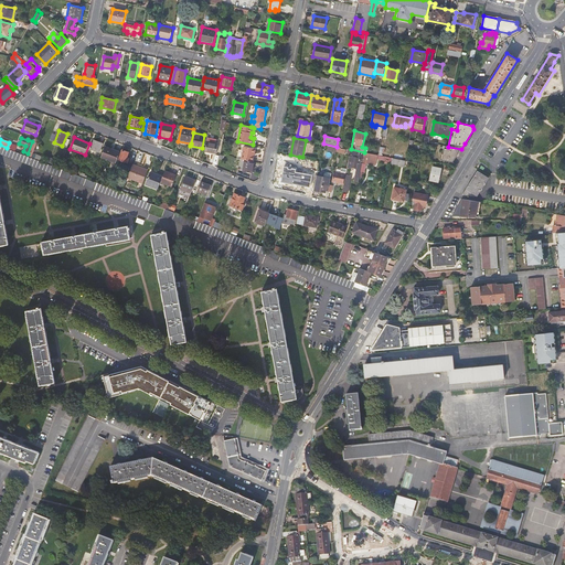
[(216,140),(208,139),(205,151),(216,153),(219,144),(216,144),(216,140)]
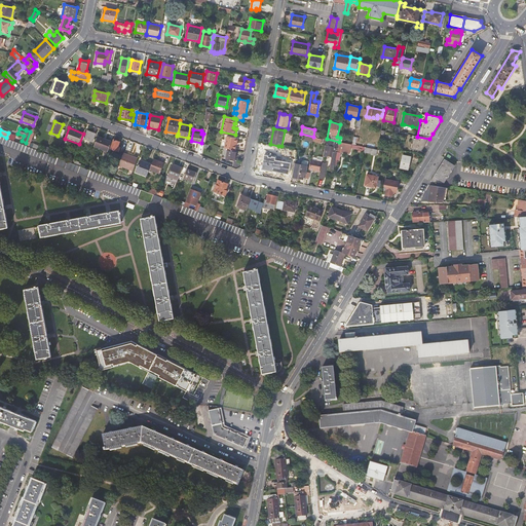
[(96,134),(87,130),(84,139),(92,142),(96,134)]
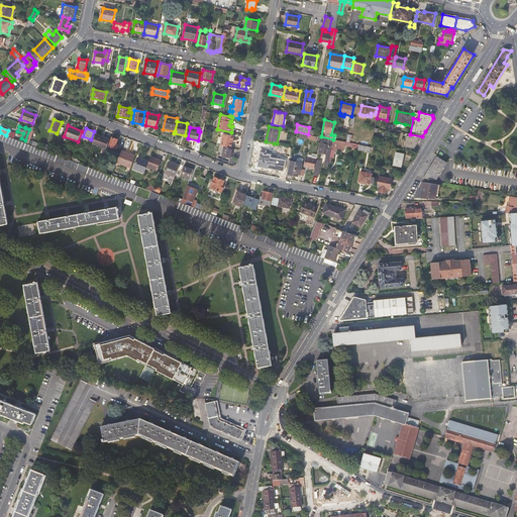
[(0,140),(338,271),(340,265),(0,133),(0,140)]
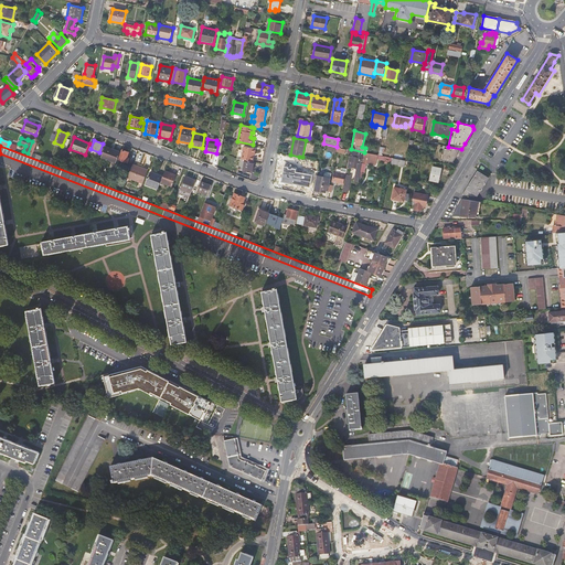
[(120,151),(105,146),(102,157),(116,162),(120,151)]
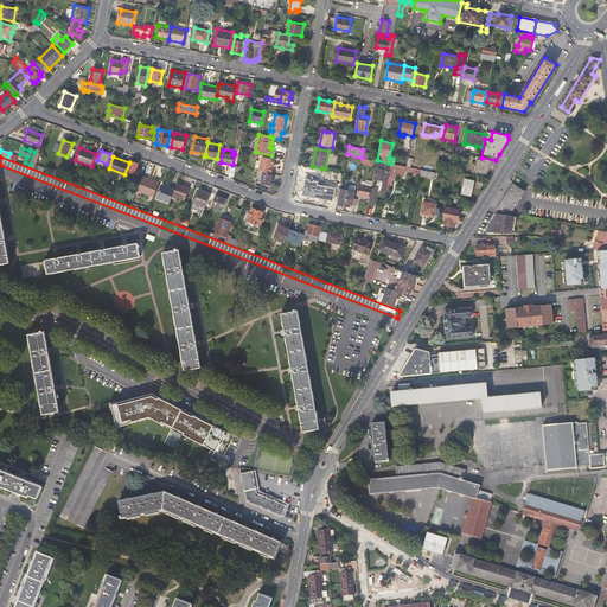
[(486,173),(496,160),(481,158),(478,157),(475,171),(477,172),(477,177),(486,178),(486,173)]
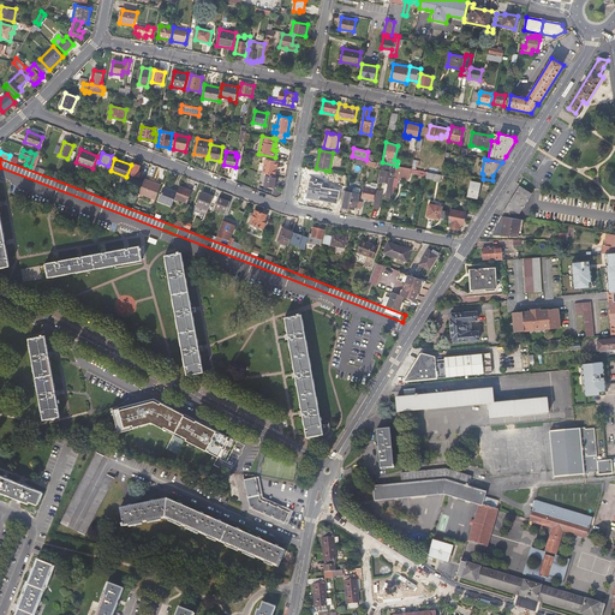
[(263,163),(261,173),(267,174),(278,175),(279,168),(280,162),(268,160),(267,165),(263,163)]
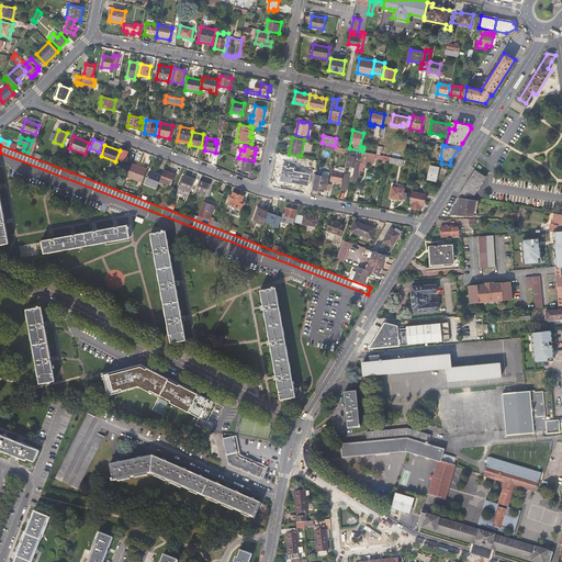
[(347,167),(356,168),(352,181),(357,181),(361,159),(362,152),(349,148),(345,167),(347,167)]
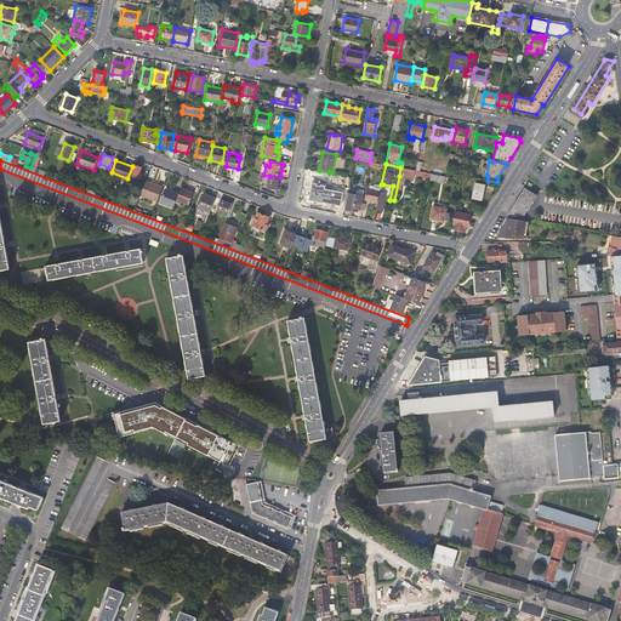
[(138,178),(140,172),(142,167),(135,165),(131,176),(138,178)]
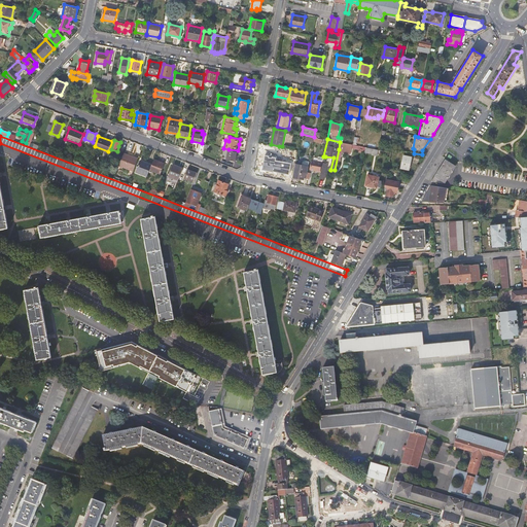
[(353,144),(340,142),(339,149),(351,152),(353,144)]
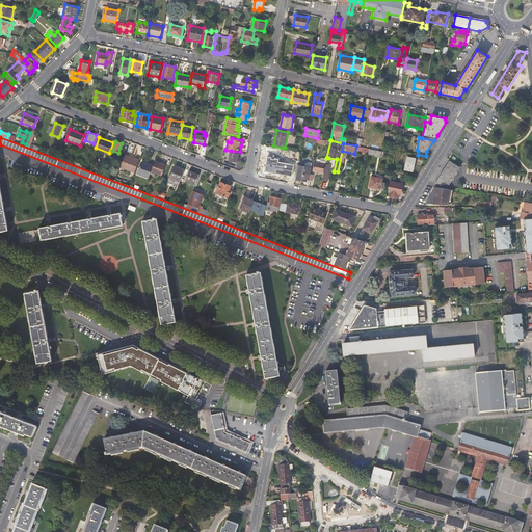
[(237,162),(240,152),(231,151),(229,160),(237,162)]
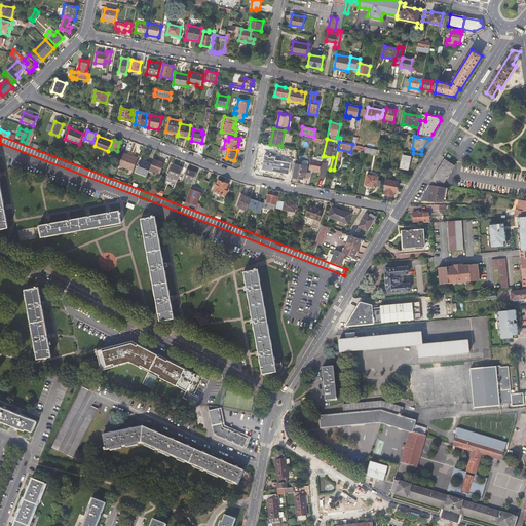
[(138,158),(124,152),(122,155),(120,163),(119,165),(133,171),(138,158)]
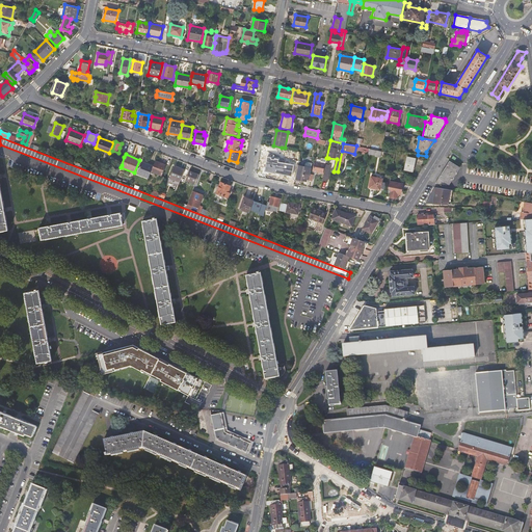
[(323,173),(326,158),(319,156),(318,163),(315,163),(313,170),(323,173)]
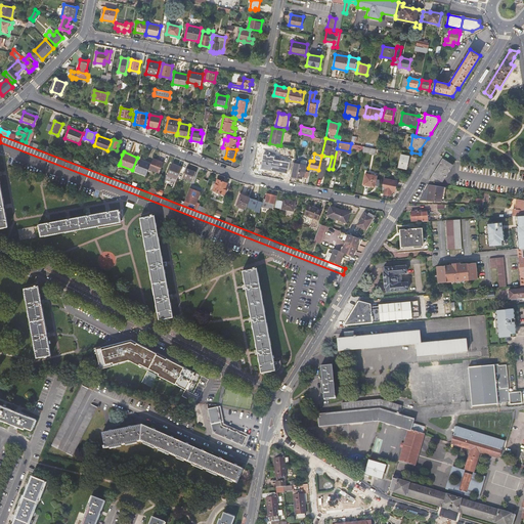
[(409,156),(401,155),(399,167),(407,169),(409,156)]
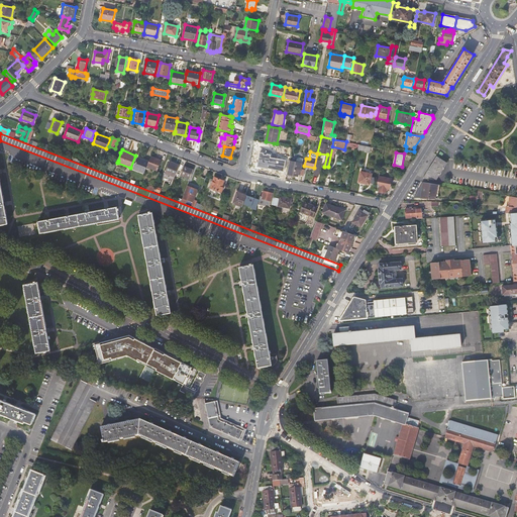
[(162,161),(150,157),(148,162),(146,170),(150,171),(151,169),(158,171),(162,161)]
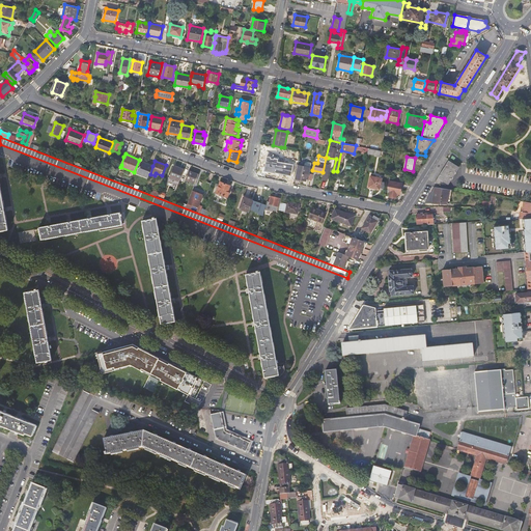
[(449,185),(459,167),(449,161),(443,172),(439,178),(449,185)]
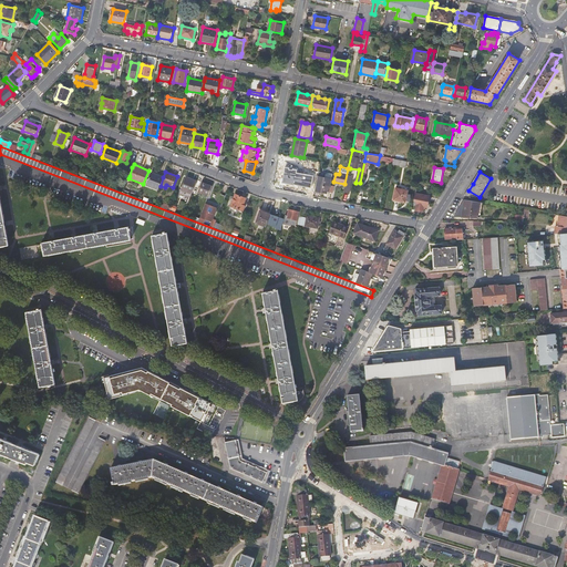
[(147,185),(158,189),(161,186),(163,177),(152,173),(147,185)]
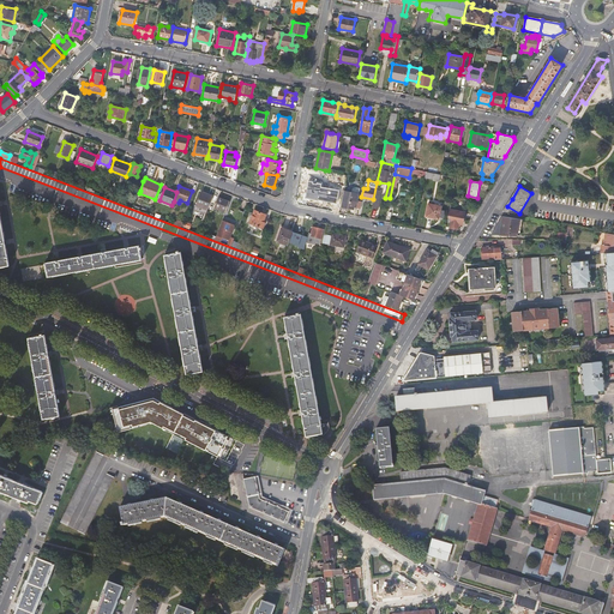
[(359,193),(344,190),(343,197),(341,206),(341,209),(349,210),(349,208),(354,209),(355,205),(356,206),(357,200),(359,193)]
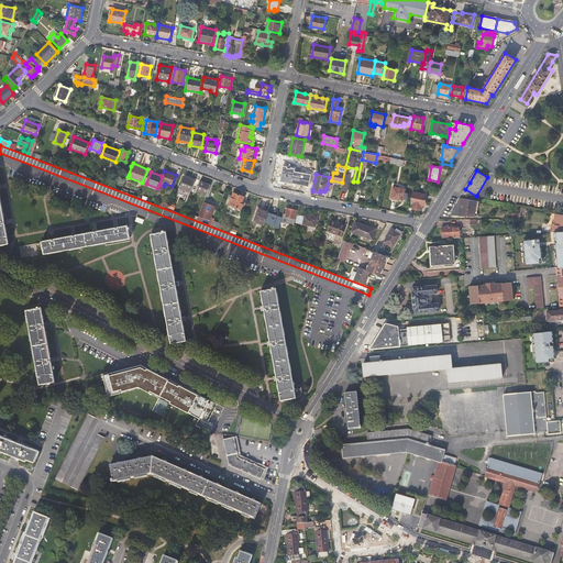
[(179,188),(190,192),(196,179),(185,175),(179,188)]
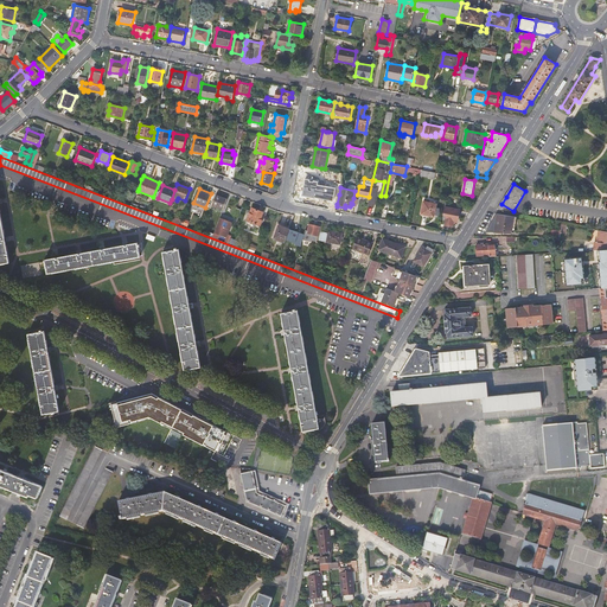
[(378,190),(371,189),(368,205),(374,206),(378,190)]
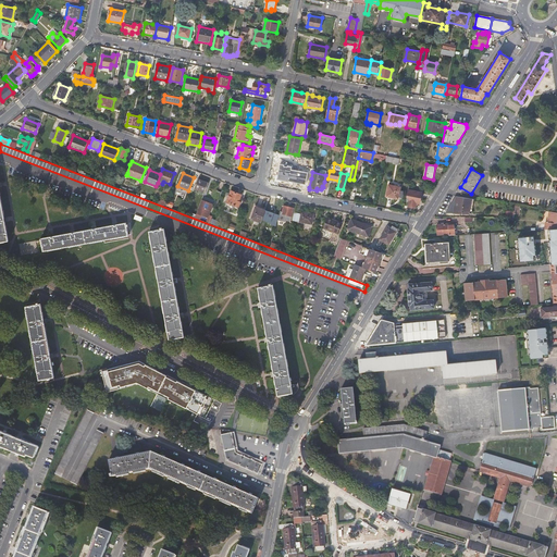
[(115,181),(108,177),(106,184),(113,186),(115,181)]
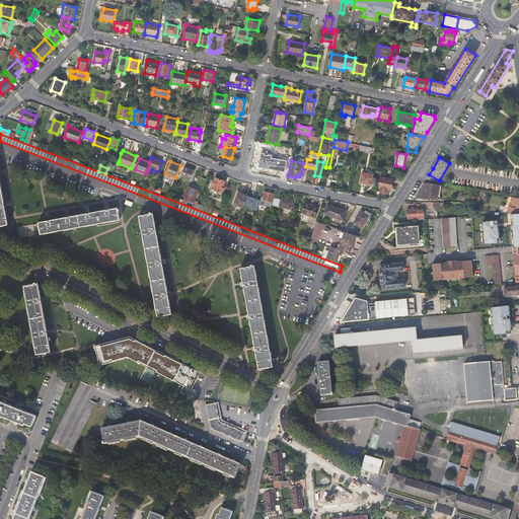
[(181,175),(191,178),(195,170),(184,166),(181,175)]
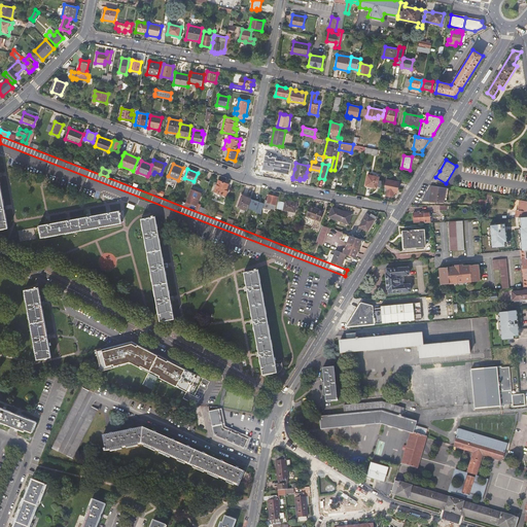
[(377,188),(380,177),(367,175),(365,186),(377,188)]
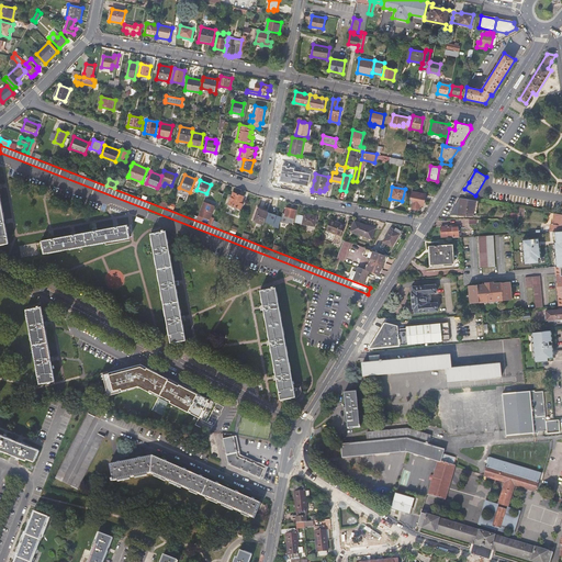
[(244,197),(234,192),(229,204),(237,208),(242,209),(244,202),(243,201),(244,197)]
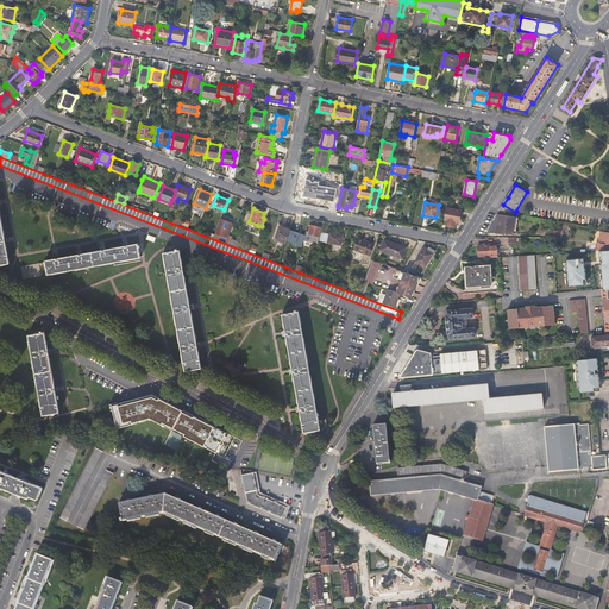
[(462,211),(446,208),(445,214),(449,215),(447,220),(446,226),(458,228),(462,211)]
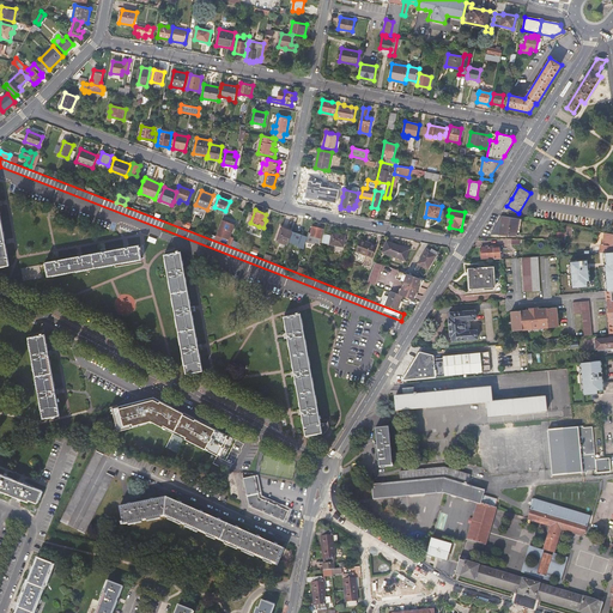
[(519,235),(521,219),(502,217),(491,235),(519,235)]
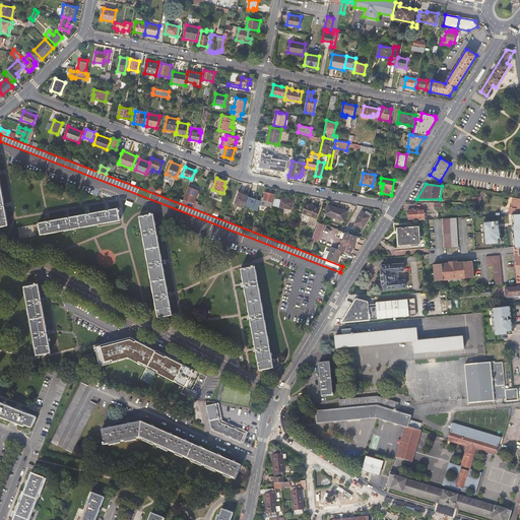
[(257,205),(259,205),(260,203),(261,197),(263,191),(258,190),(257,193),(256,195),(253,194),(251,194),(249,198),(252,199),(253,198),(258,199),(257,201),(258,201),(257,205)]
